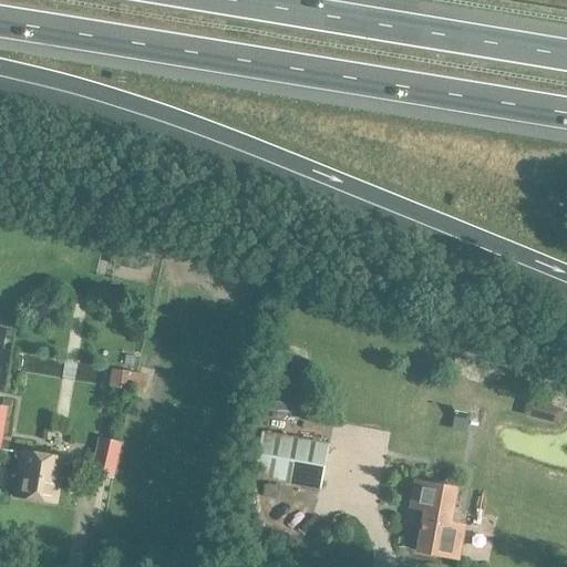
[(124,371),(121,389),(145,393),(148,375),(124,371)]
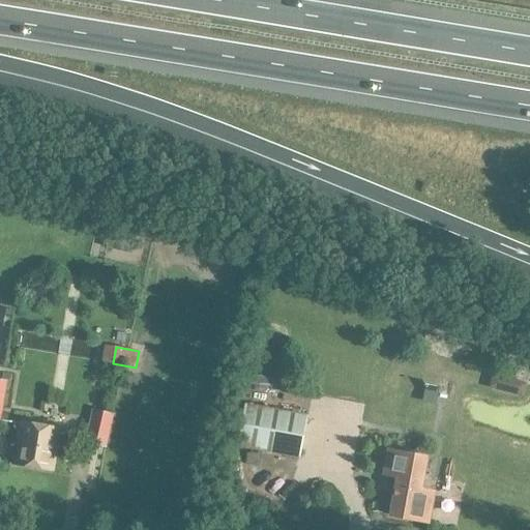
[(245,405),(238,446),(299,458),(307,416),(245,405)]
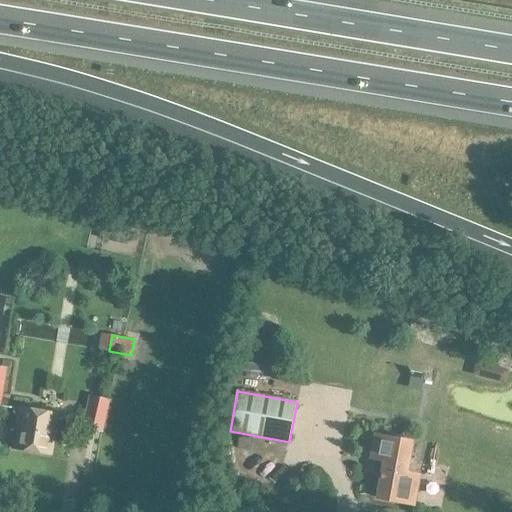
[(82,427),(103,432),(110,401),(89,396),(82,427)]
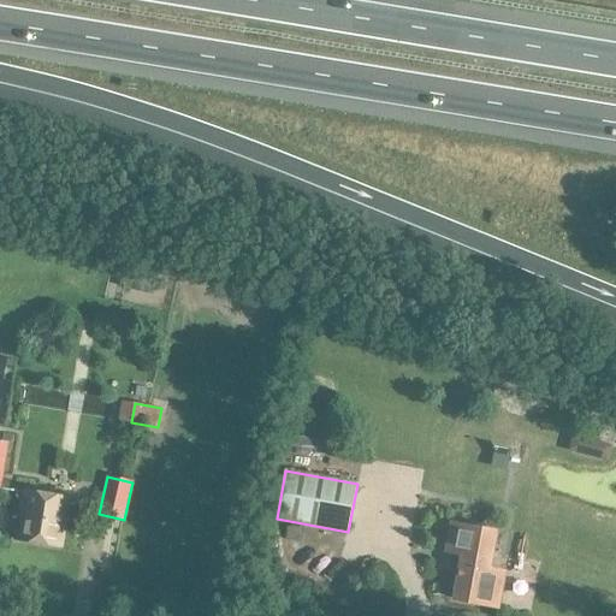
[(73,499),(25,491),(17,540),(65,549),(73,499)]
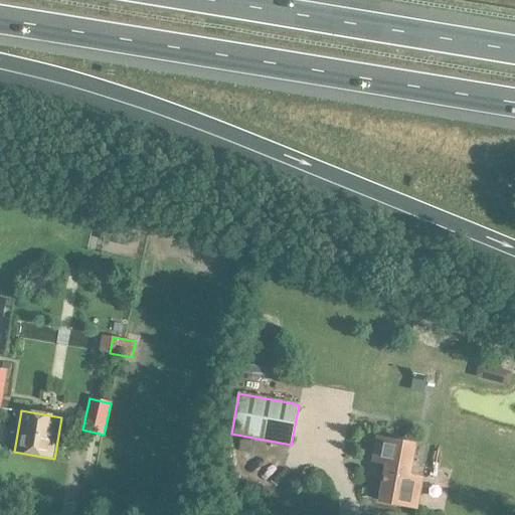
[(414,444),(378,438),(373,461),(377,462),(375,471),(385,473),(379,501),(415,508),(421,478),(407,476),(409,468),(414,444)]
